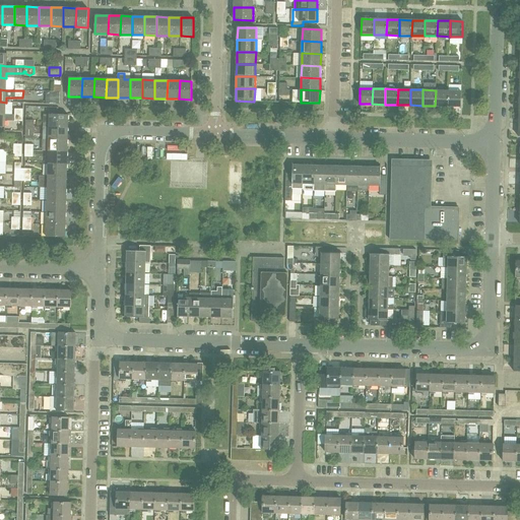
[(435,106),(448,106),(448,90),(436,90),(435,106)]
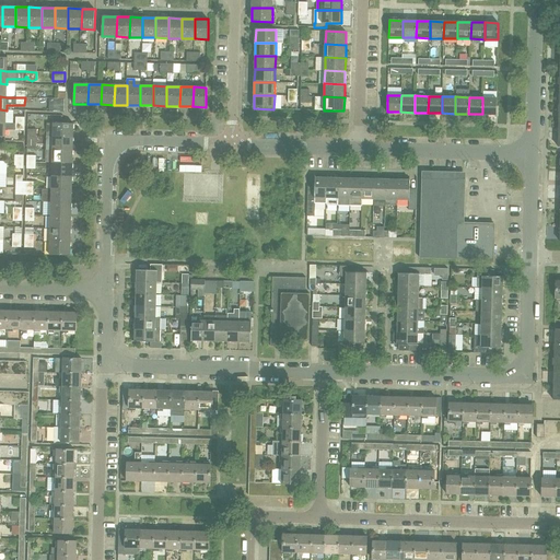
[(482,97),(482,114),(496,115),(497,97),(482,97)]
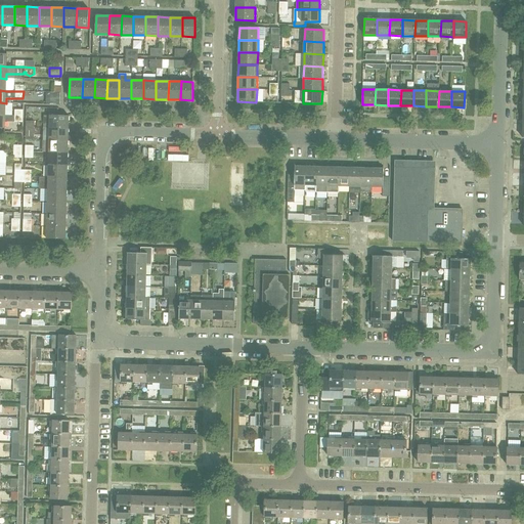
[(50,128),(69,128),(69,116),(58,116),(50,115),(44,115),(43,128),(50,128)]
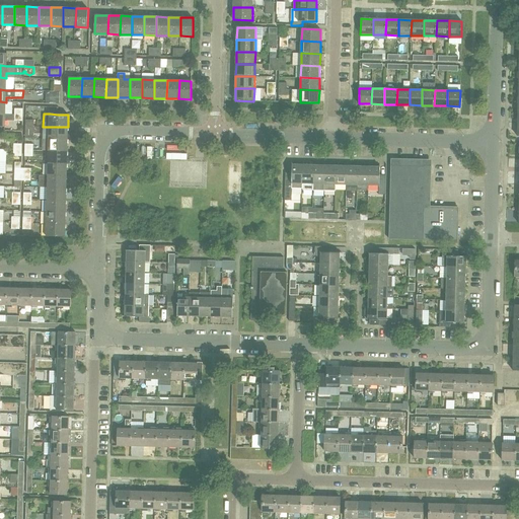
[(68,139),(68,127),(50,127),(49,139),(68,139)]
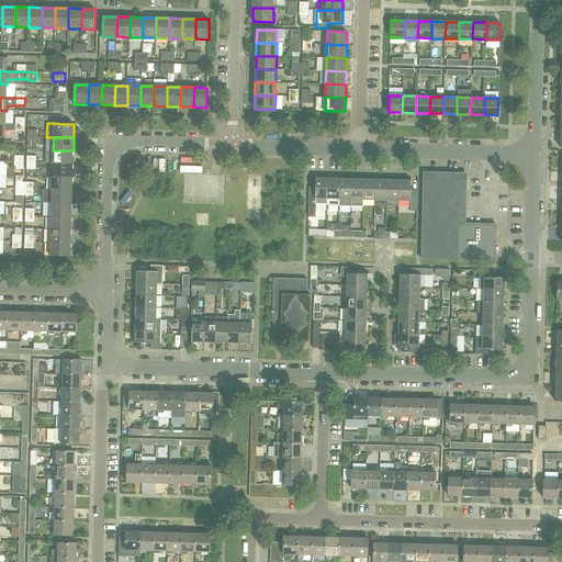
[(53,150),(53,164),(74,164),(74,150),(53,150)]
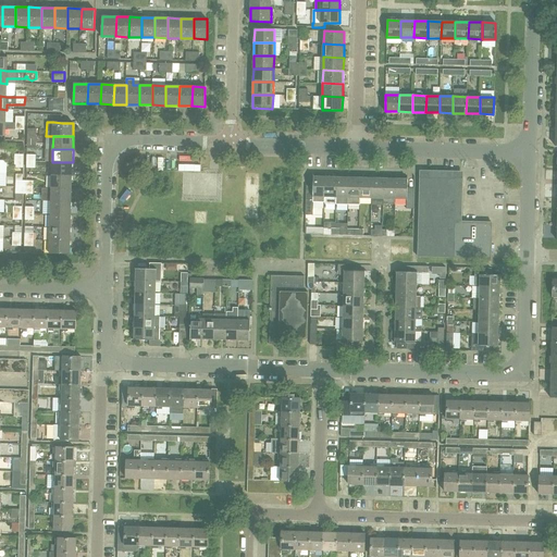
[(72,175),(73,162),(52,162),(52,175),(72,175)]
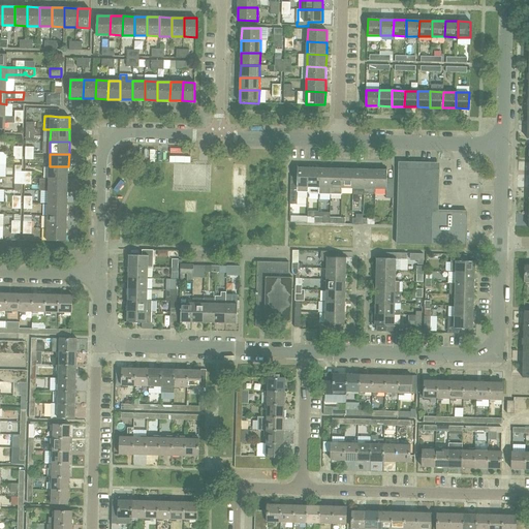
[(68,166),(50,166),(49,179),(68,179),(68,166)]
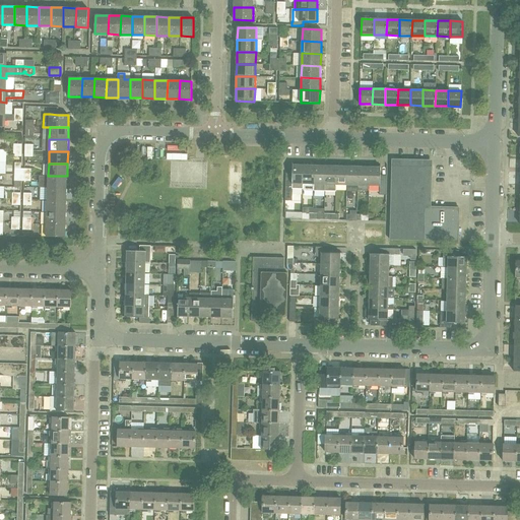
[(293,165),(293,167),(293,176),(286,176),(285,201),(293,201),(293,189),(303,189),(304,166),(293,165)]
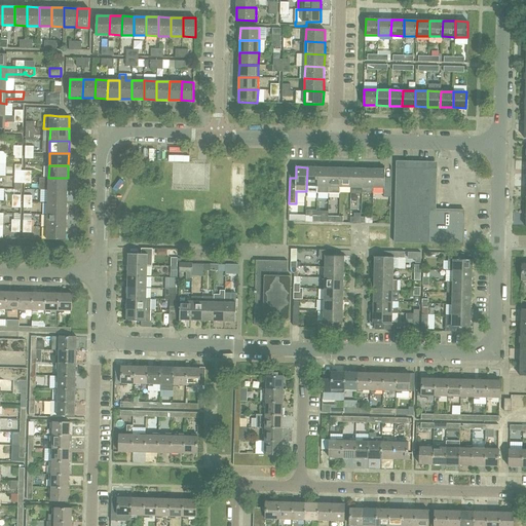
[(307,167),(306,191),(306,192),(317,192),(317,186),(318,167),(307,167)]
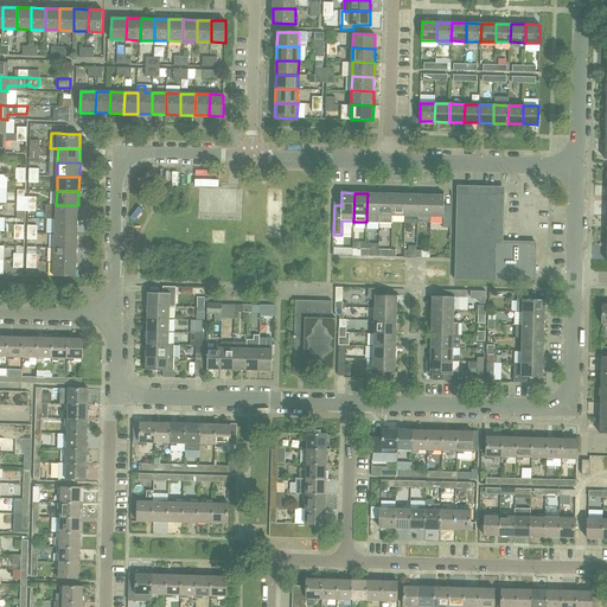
[(381,193),(368,193),(366,215),(366,222),(379,222),(381,193)]
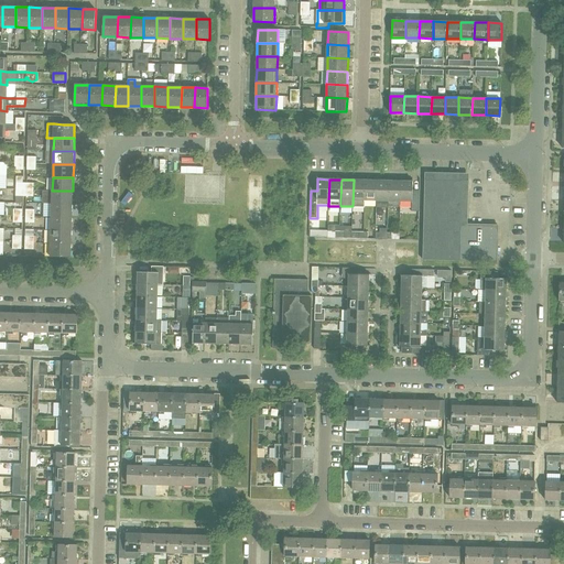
[(365,180),(361,180),(354,180),(353,206),(365,207),(365,201),(365,183),(365,180)]
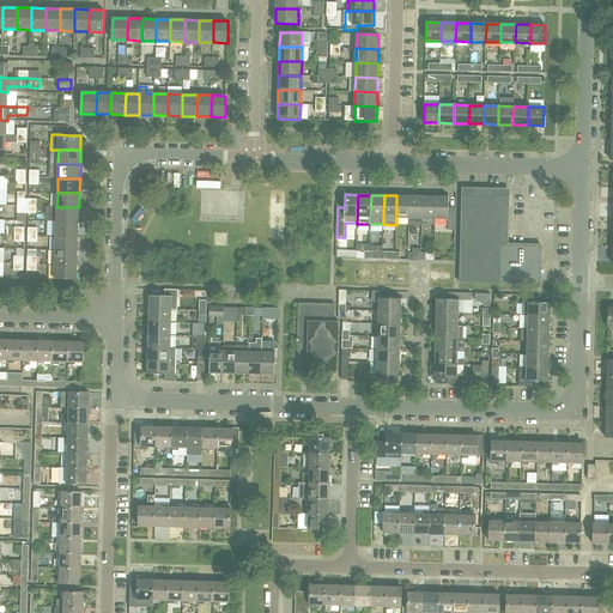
[(396,195),(396,199),(396,218),(410,218),(410,196),(396,195)]
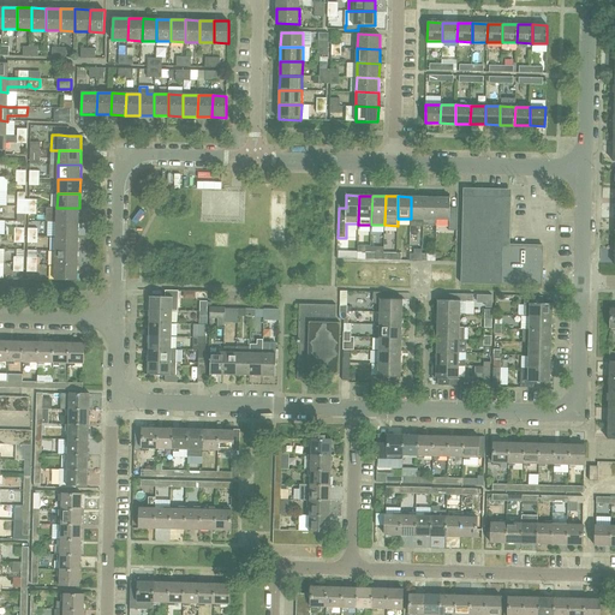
[(464,196),(461,261),(461,282),(501,284),(505,284),(527,285),(542,285),(542,245),(523,245),(511,244),(511,219),(512,197),(502,197),(464,196)]
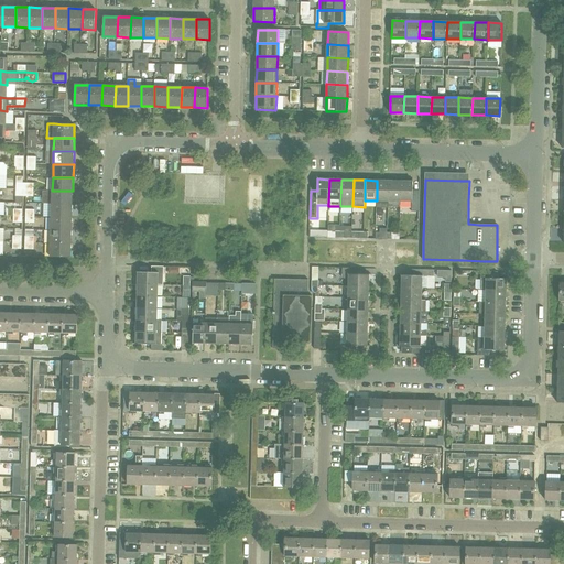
[(389,181),(384,181),(377,181),(377,201),(388,201),(389,183),(389,181)]
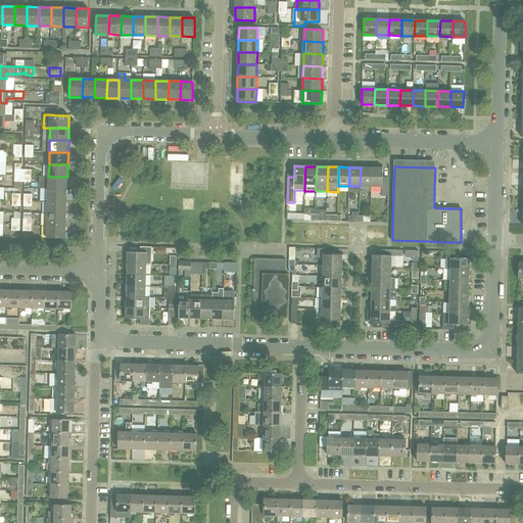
[(361,168),(361,170),(360,186),(361,186),(361,191),(371,191),(371,186),(372,168),(361,168)]
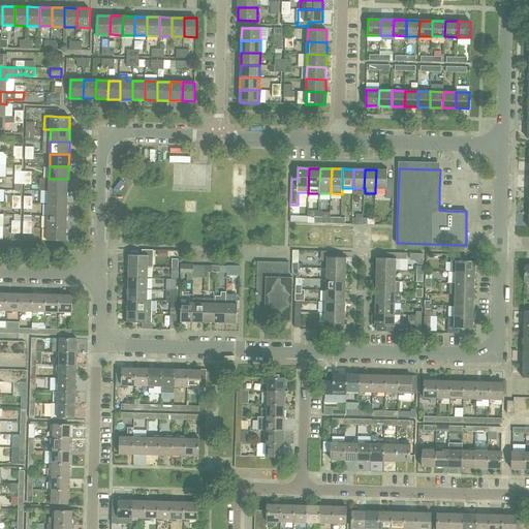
[(385,198),(393,198),(394,181),(386,181),(387,170),(376,169),(375,188),(386,189),(385,198)]
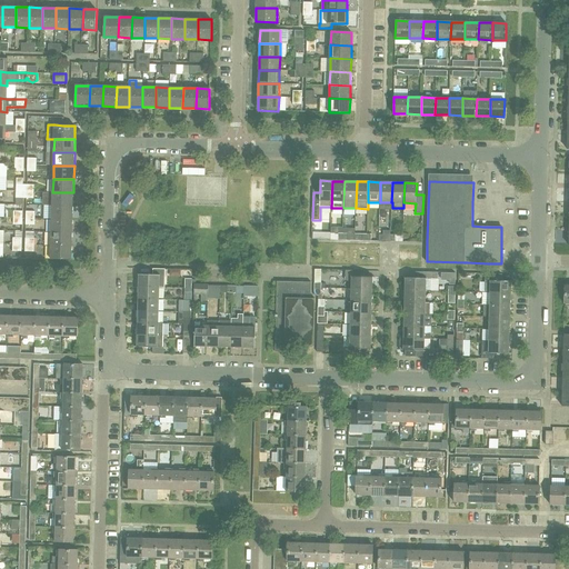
[(73,206),(73,192),(52,192),(52,206),(73,206)]
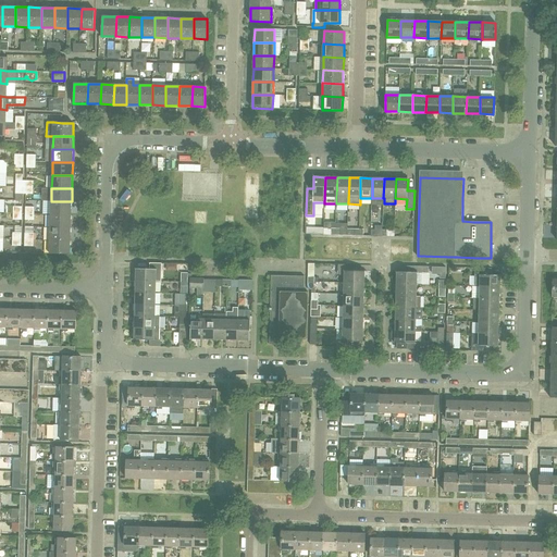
[(51,214),(71,214),(72,201),(51,201),(51,214)]
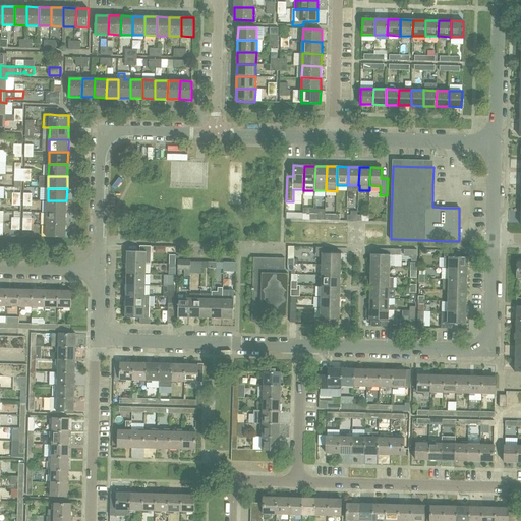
[(66,213),(66,200),(48,200),(48,213),(66,213)]
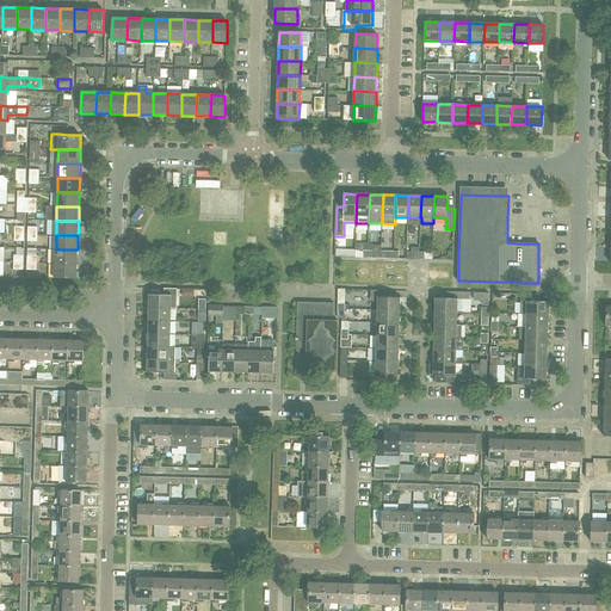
[(28,248),(28,263),(37,263),(38,248),(28,248)]
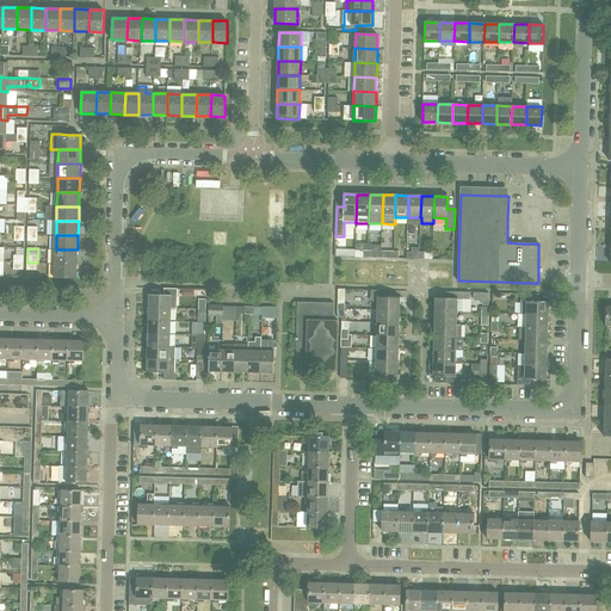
[(78,250),(56,250),(55,264),(78,264),(78,250)]
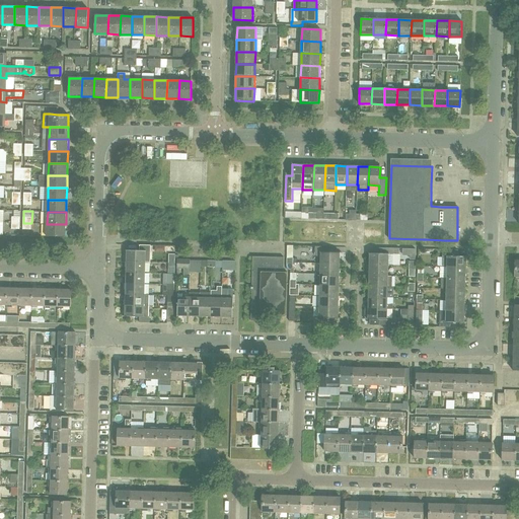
[(65,236),(66,224),(47,224),(47,236),(65,236)]
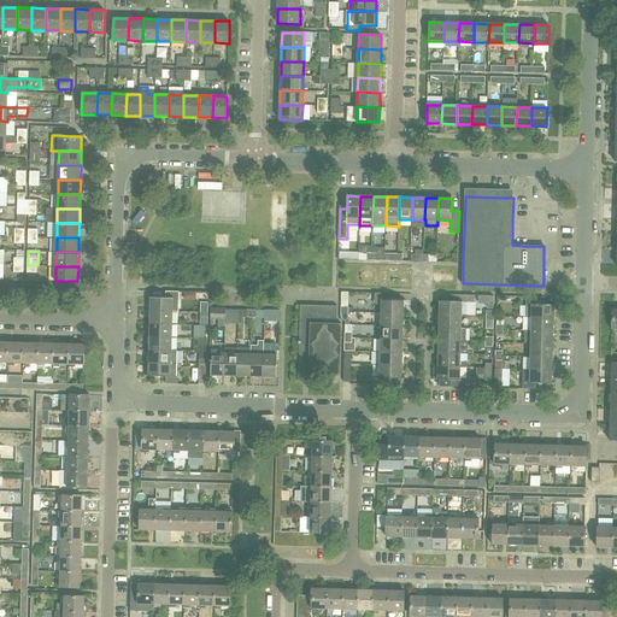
[(151,311),(172,312),(178,312),(180,292),(166,292),(166,298),(151,298),(151,311)]
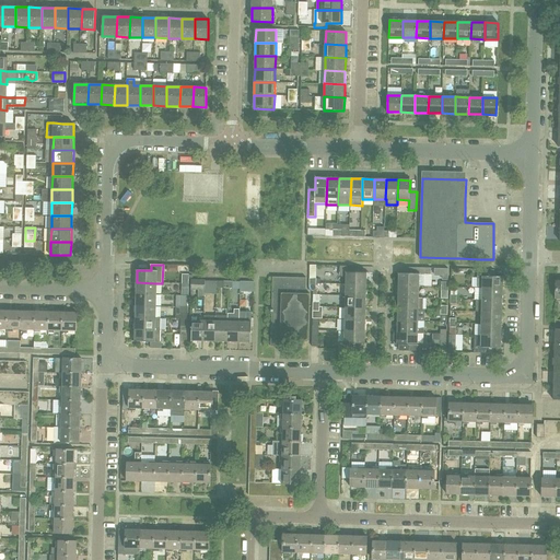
[(347,281),(347,284),(366,284),(366,272),(349,271),(350,266),(342,266),(342,277),(347,281)]
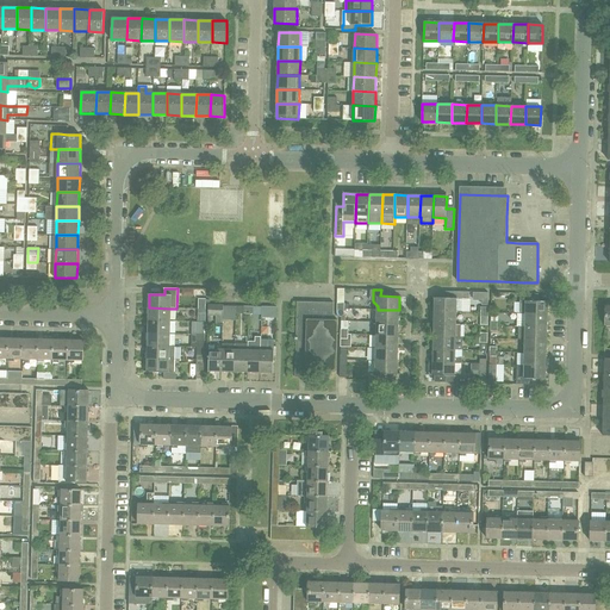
[(435,298),(435,311),(456,311),(461,311),(462,298),(470,298),(470,292),(439,291),(439,292),(440,292),(440,298),(435,298)]
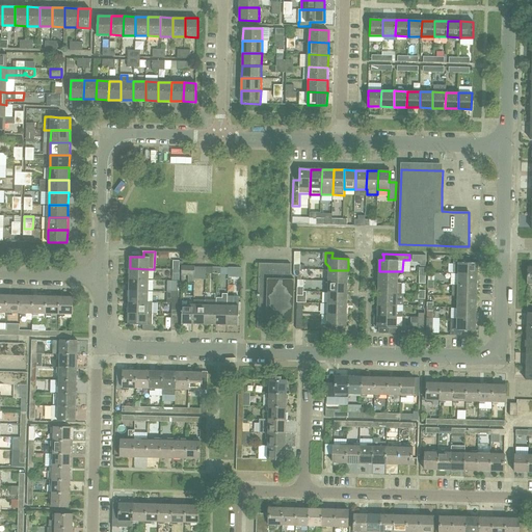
[(467,263),(467,257),(454,256),(453,273),(458,274),(477,274),(478,263),(467,263)]
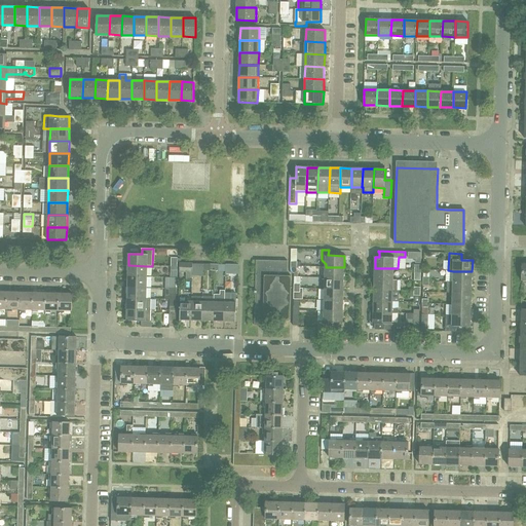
[(256,293),(255,321),(255,326),(263,326),(263,321),(290,321),(292,276),(288,276),(288,261),(256,260),(256,287),(256,291),(255,291),(255,293),(256,293)]
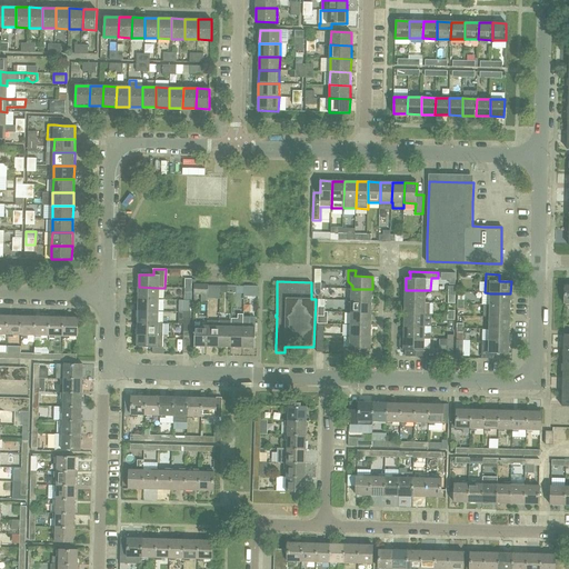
[(195,285),(195,295),(205,295),(205,286),(195,285)]
